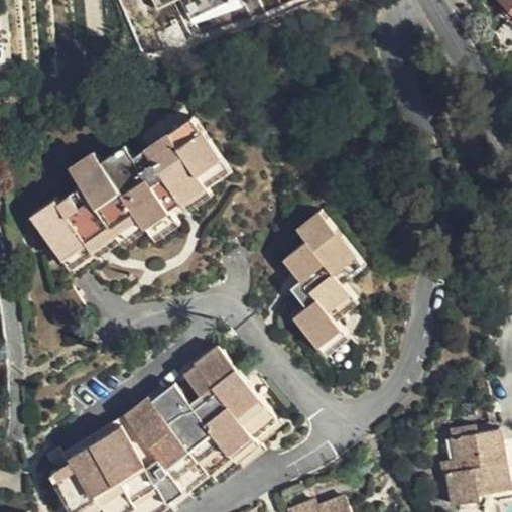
[(511,0),(495,0),(504,8),(511,15),(511,0)]
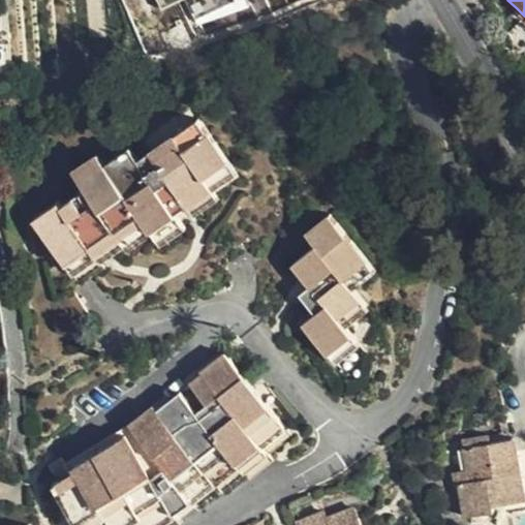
[(519,23),(524,16),(517,8),(512,14),(519,23)]
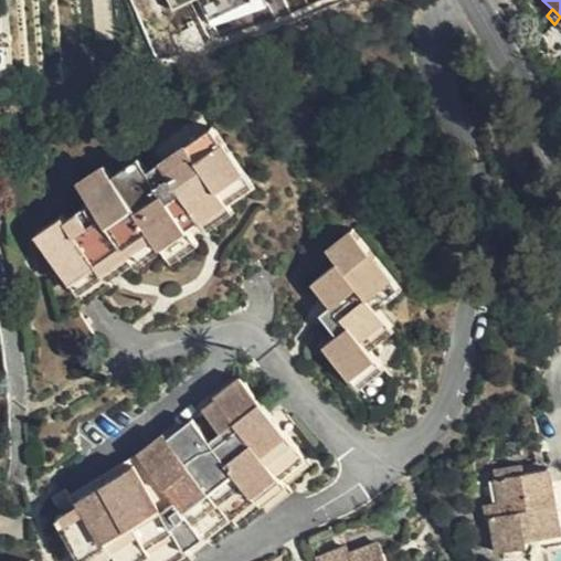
[(215,190),(241,171),(211,128),(145,175),(133,182),(123,169),(108,179),(148,236),(157,249),(183,230),(196,221),(223,201),(215,190)]
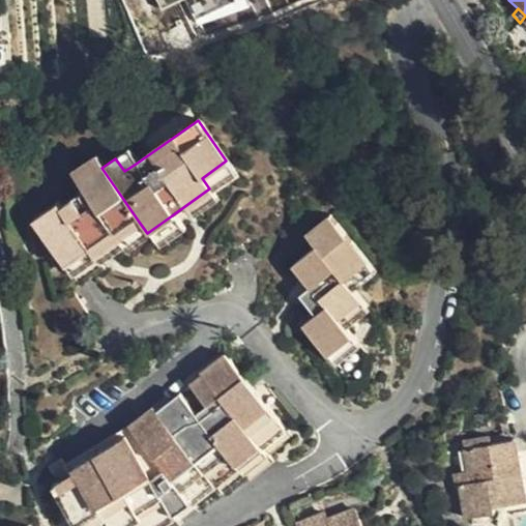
[(127,150),(115,158),(124,171),(136,164),(127,150)]
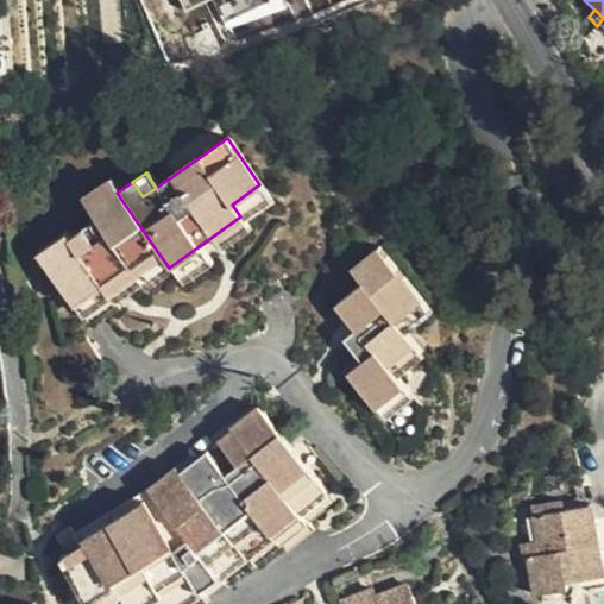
[(108,181),(96,189),(106,201),(117,193),(108,181)]
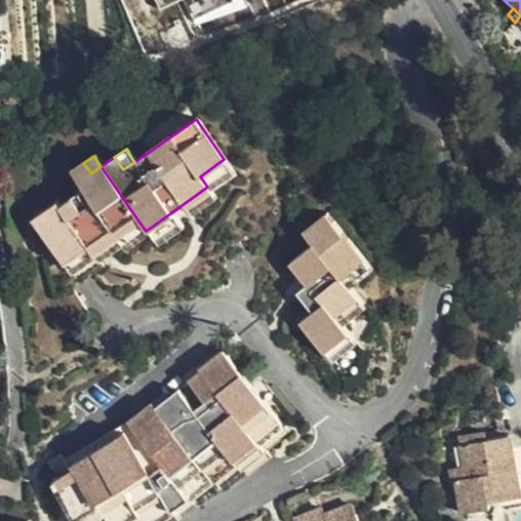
[(234,175),(224,159),(200,176),(207,187),(210,191),(234,175)]
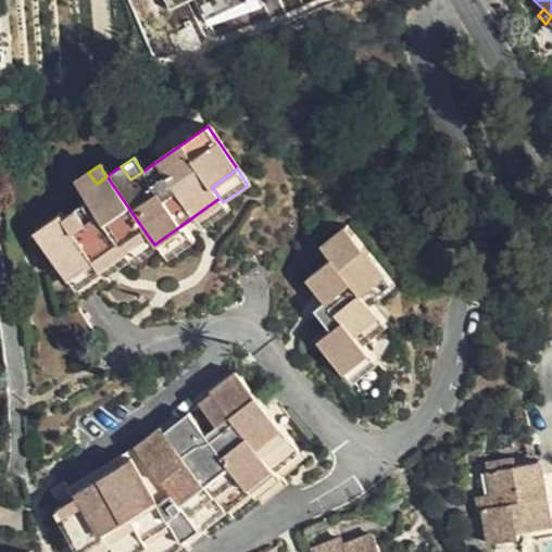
[(30,236),(63,283),(89,263),(95,270),(121,251),(146,233),(107,176),(97,184),(88,173),(73,184),(86,203),(61,221),(59,216),(30,236)]
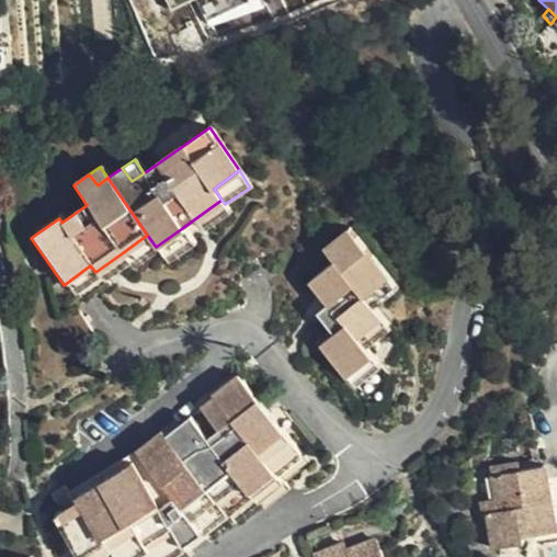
[(194,219),(204,231),(230,213),(225,204),(222,200),(194,219)]
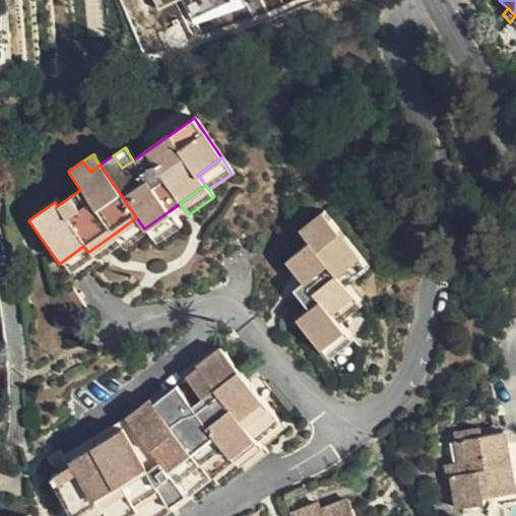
[(181,228),(169,211),(144,229),(147,233),(155,244),(181,228)]
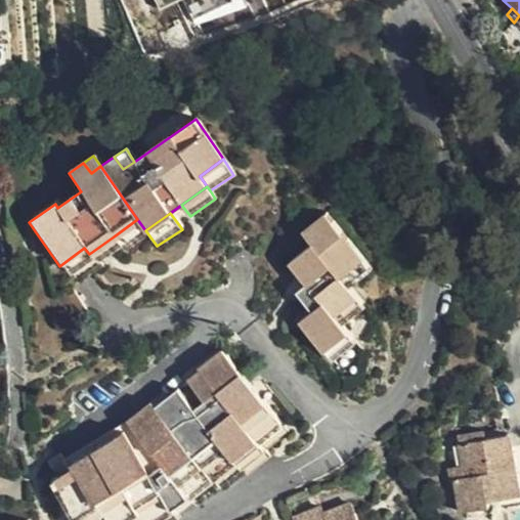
[(321,351),(344,332),(340,328),(331,316),(354,296),(348,289),(338,276),(360,258),(325,215),(301,233),(309,246),(288,264),(298,278),(304,286),(294,294),(309,312),(297,322),(321,351)]
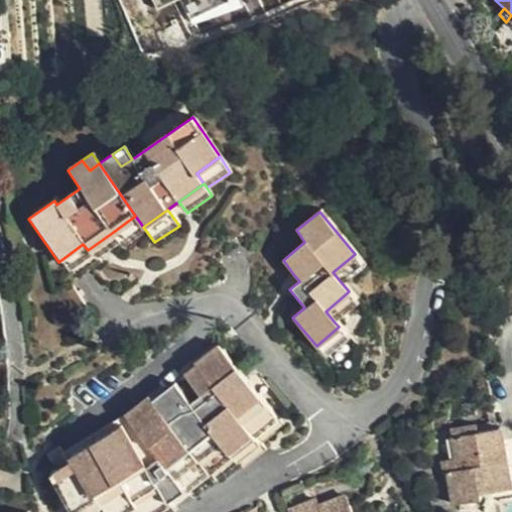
[(122,248),(146,231),(143,227),(135,216),(112,233),(119,243),(122,248)]
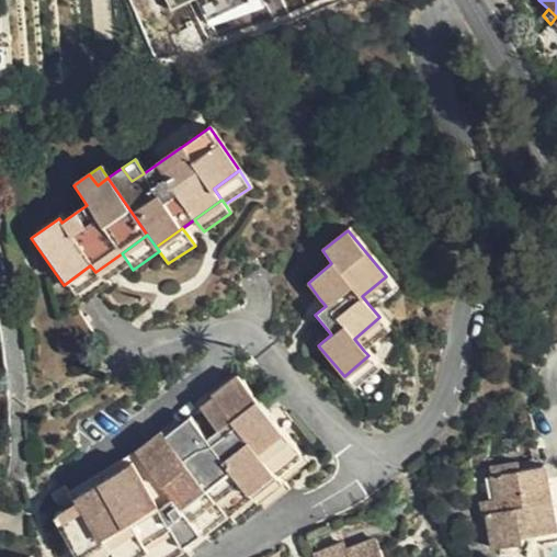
[(103,283),(129,264),(122,253),(95,272),(101,279),(103,283)]
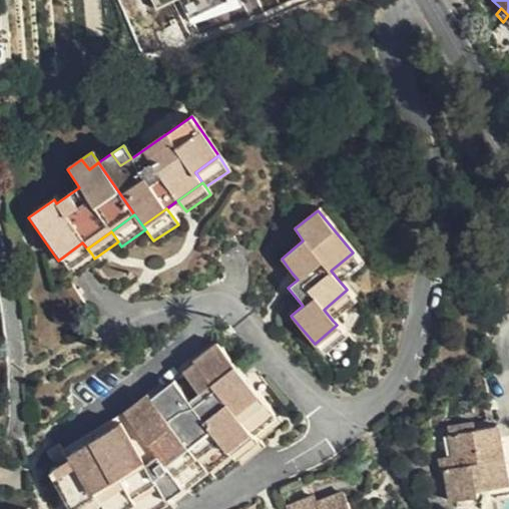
[(58,261),(67,272),(92,255),(87,248),(82,242),(58,261)]
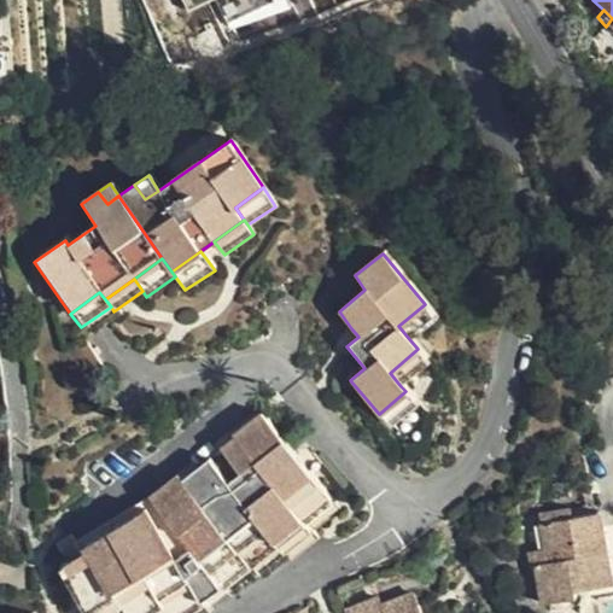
[(410,340),(437,319),(425,304),(398,326),(410,340)]
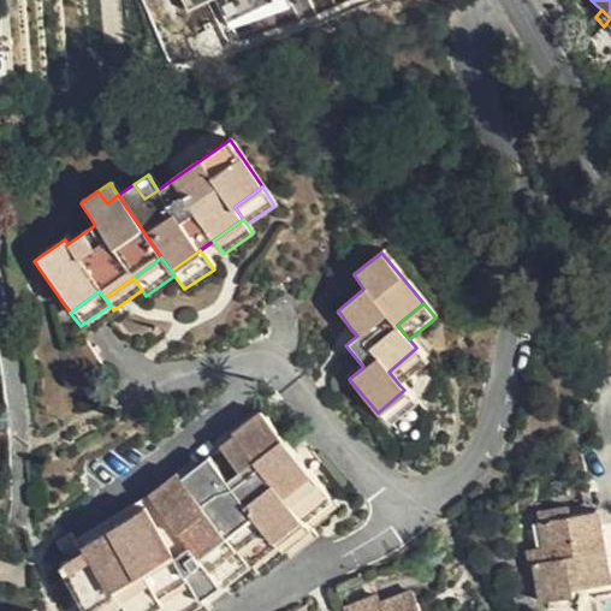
[(426,361),(416,348),(389,372),(399,385),(426,361)]
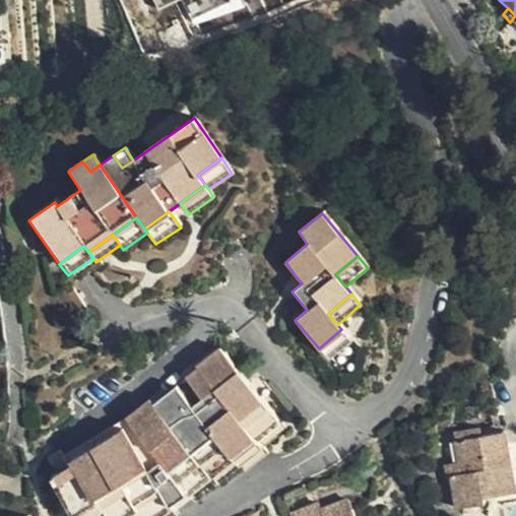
[(351,341),(341,329),(319,348),(328,360),(351,341)]
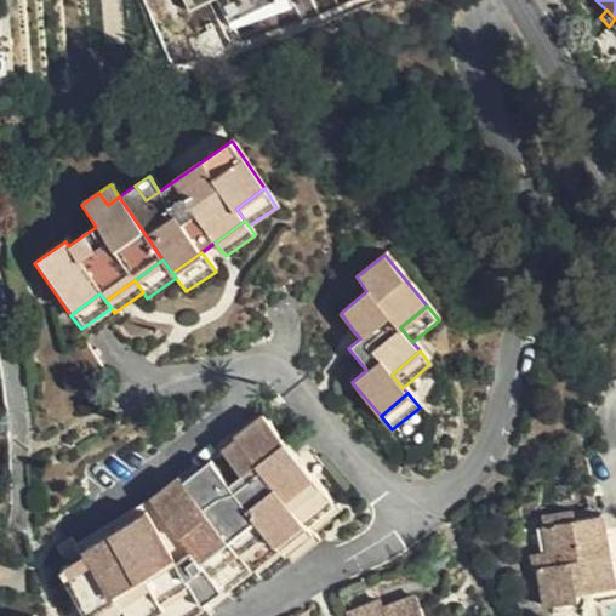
[(207,465),(180,485),(153,507),(187,552),(174,562),(143,513),(83,551),(85,557),(58,572),(84,615),(205,615),(199,605),(184,581),(200,570),(218,592),(224,600),(252,579),(256,581),(284,559),(286,563),(313,541),(308,534),(335,512),(260,417),(232,440),(234,443),(221,454),(240,479),(227,489),(207,465)]
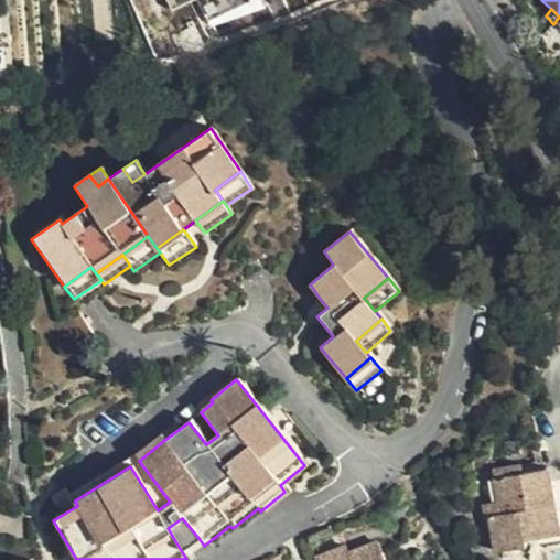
[(135,455),(139,461),(163,441),(159,435),(135,455)]
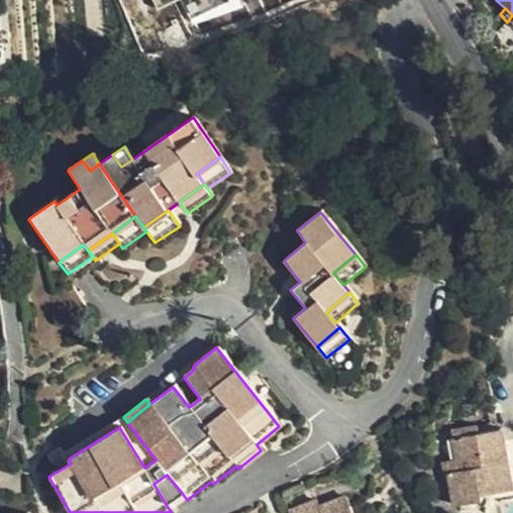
[(127,422),(119,427),(144,468),(156,459),(127,422)]
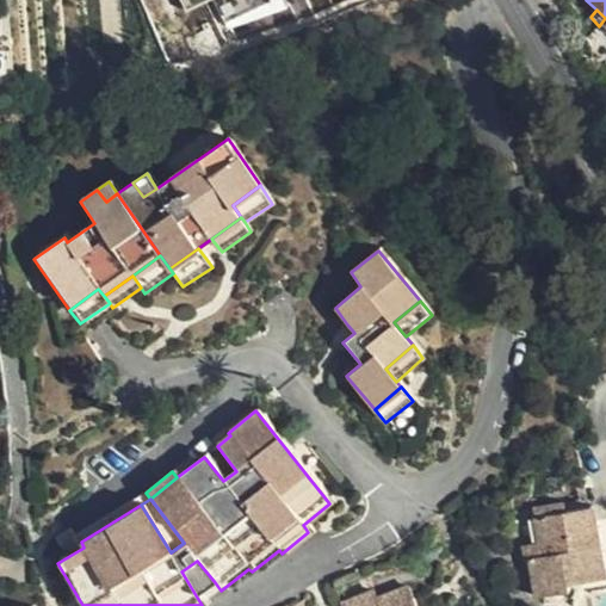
[(530,509),(532,519),(563,513),(561,502),(530,509)]
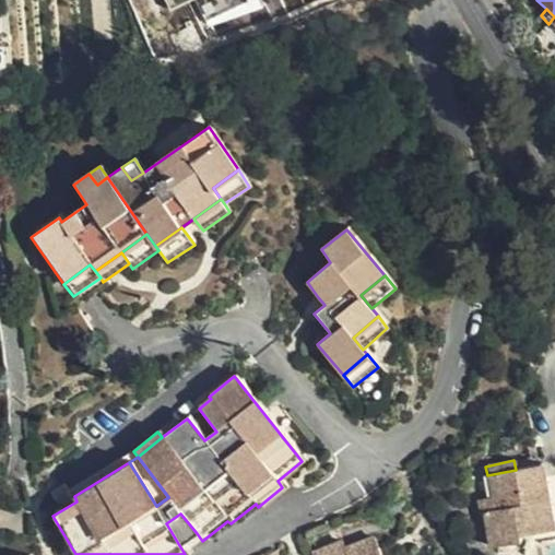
[(494,511),(482,514),(488,548),(518,543),(517,535),(553,529),(541,465),(516,470),(487,475),(492,499),(494,511)]
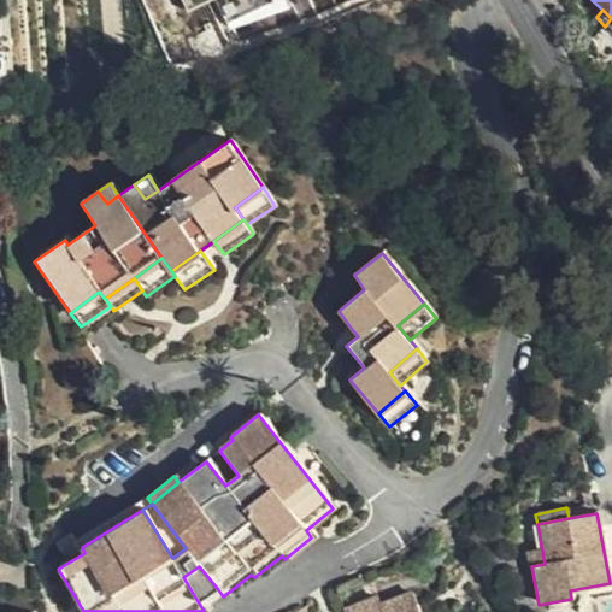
[(528,553),(531,566),(545,564),(542,551),(528,553)]
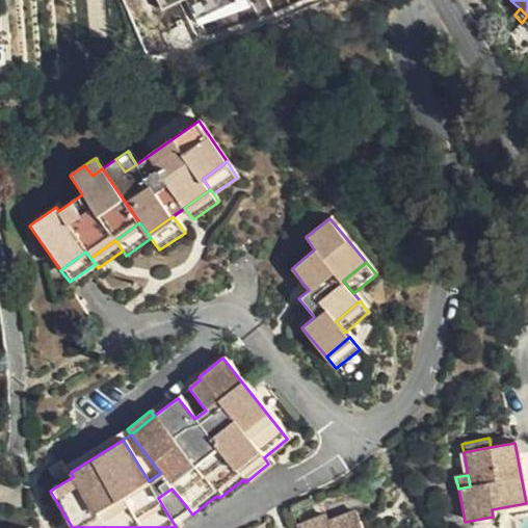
[(170,519),(187,507),(172,489),(158,498),(170,519)]
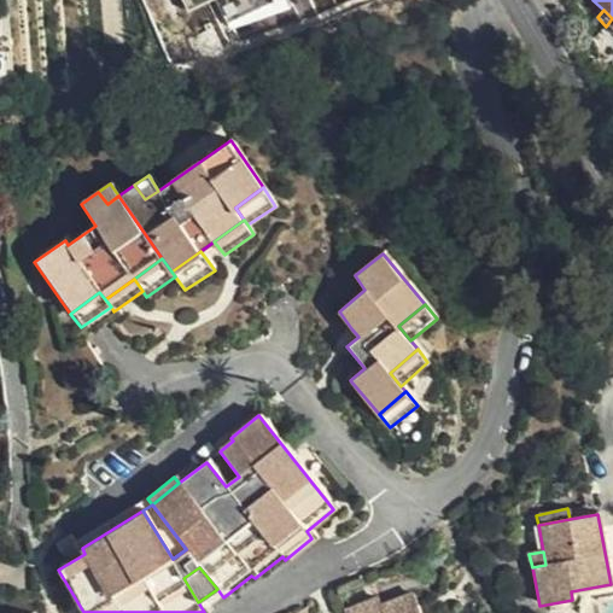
[(415,612),(409,597),(378,608),(375,601),(350,612),(415,612)]
